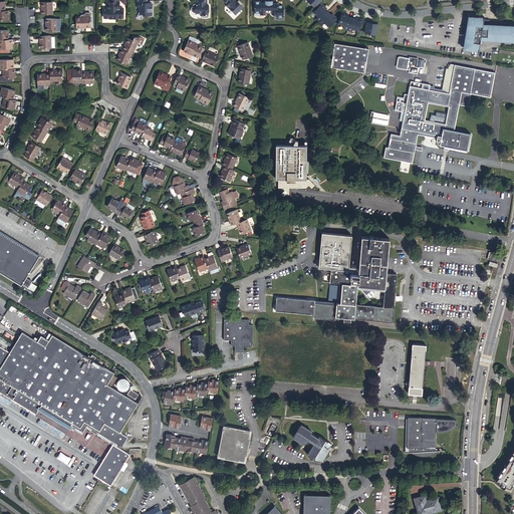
[(119,0),(106,0),(107,9),(103,9),(103,18),(109,18),(118,18),(124,18),(124,9),(120,9),(120,2),(119,2),(119,0)]
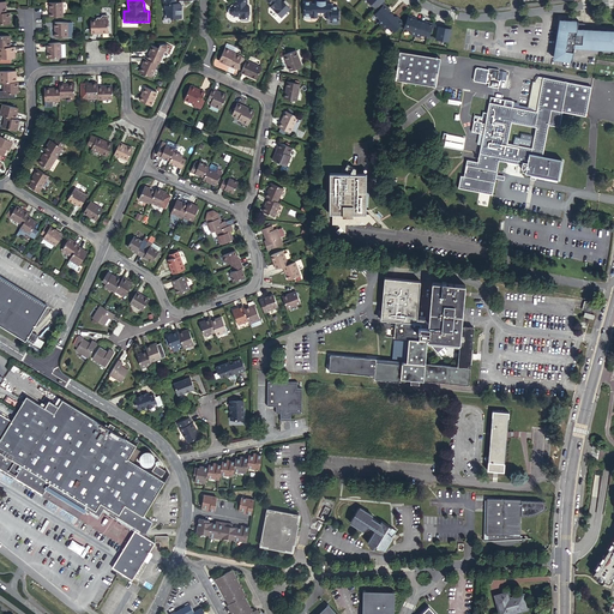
[(176,4),(176,0),(164,0),(164,2),(166,4),(167,4),(167,11),(168,11),(168,17),(173,17),(173,18),(182,18),(182,6),(180,4),(176,4)]
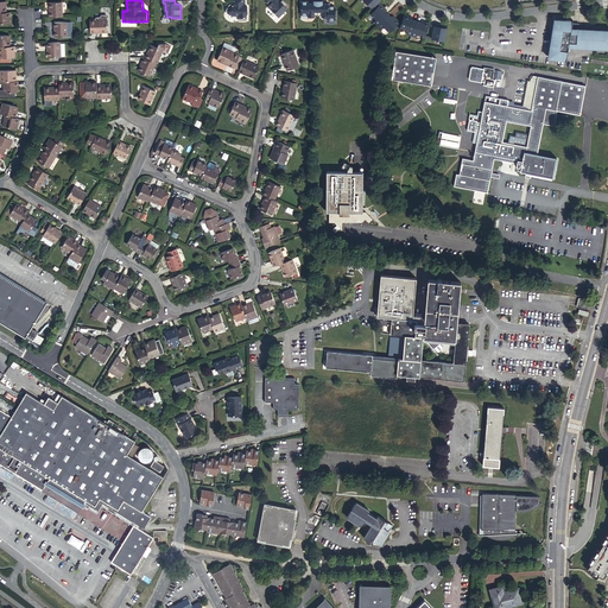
[(246,5),(245,0),(232,0),(233,8),(228,8),(227,10),(227,12),(227,13),(228,14),(233,14),(233,17),(240,17),(240,20),(241,20),(242,20),(244,20),(245,20),(246,20),(247,20),(247,14),(248,14),(248,6),(246,5)]
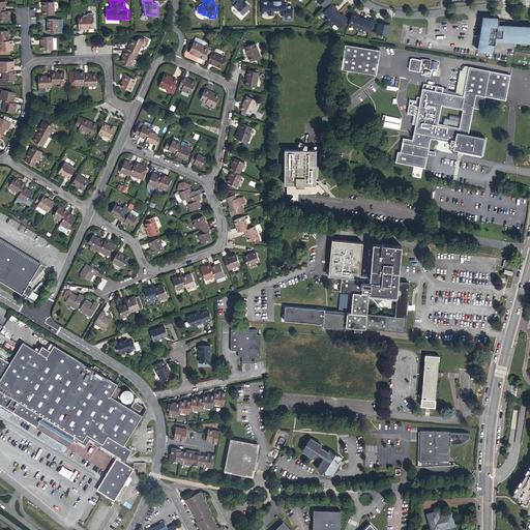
[(230,0),(231,0),(235,5),(234,6),(244,16),(251,9),(248,7),(249,6),(252,5),(247,1),(245,3),(242,0),(230,0)]
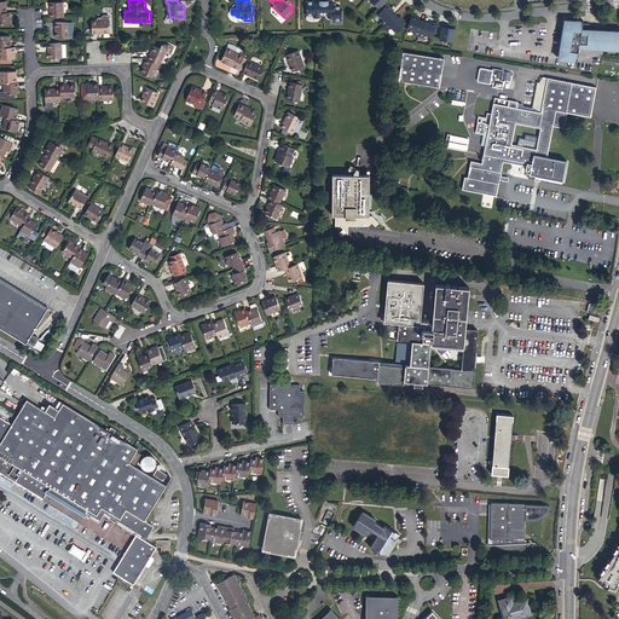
[(342,12),(342,10),(342,9),(340,6),(335,6),(335,4),(330,3),(330,0),(318,0),(318,3),(314,3),(314,1),(314,0),(312,0),(307,0),(306,15),(313,15),(313,16),(320,16),(320,15),(328,15),(328,17),(334,17),(334,21),(341,21),(341,17),(342,17),(342,16),(342,13),(342,12)]
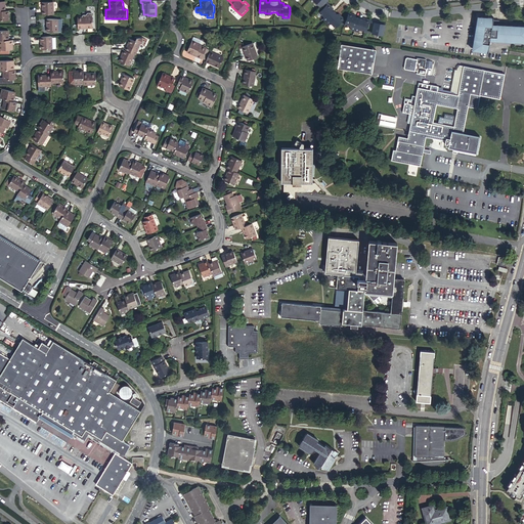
[(42,15),(53,15),(52,3),(42,3),(42,15)]
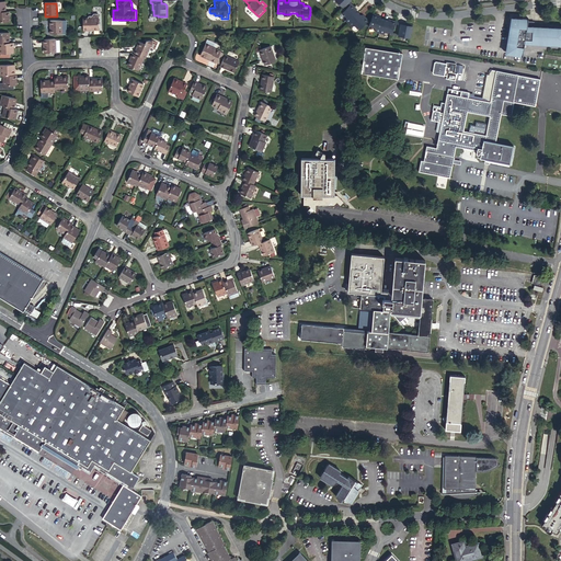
[(350,23),(359,13),(356,10),(357,10),(355,8),(356,7),(353,4),(343,13),(348,19),(347,20),(350,23)]
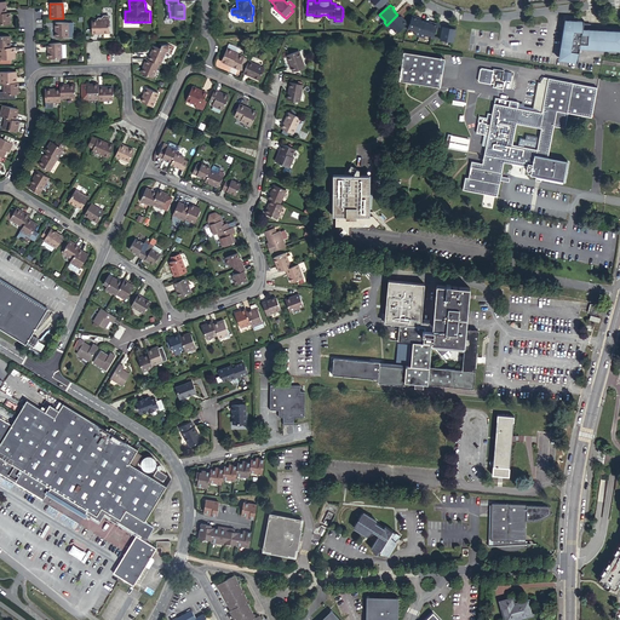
[(7,15),(0,15),(0,26),(12,27),(11,15),(7,15)]
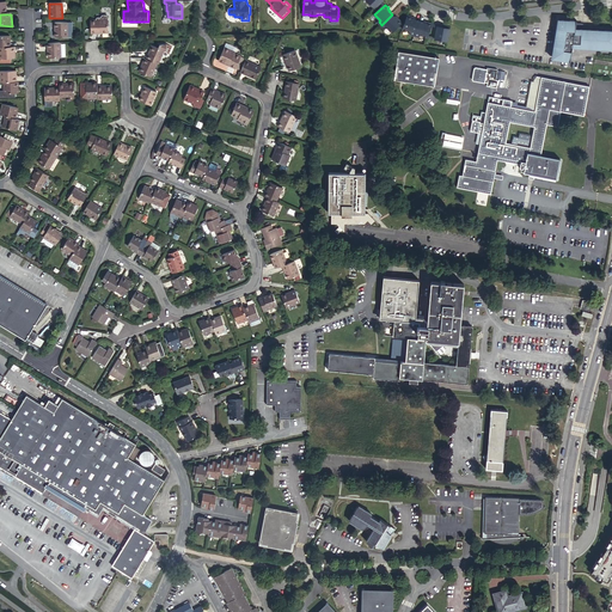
[(396,18),(392,14),(381,25),(385,29),(387,26),(393,32),(403,22),(399,18),(398,19),(396,17),(396,18)]
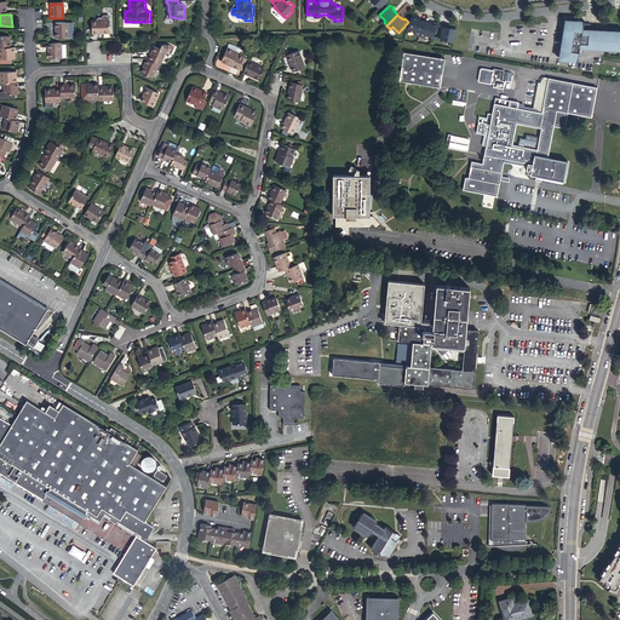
[(419,17),(414,16),(409,29),(417,32),(417,34),(420,36),(425,22),(420,19),(422,19),(418,18),(419,17)]
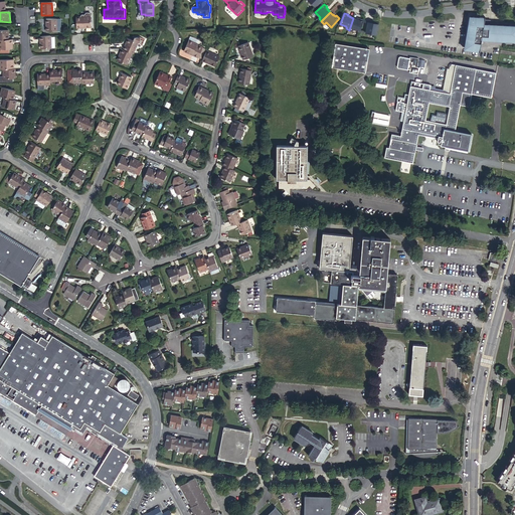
[(80,18),(75,18),(76,28),(91,28),(91,15),(89,14),(86,14),(84,15),(84,16),(81,16),(80,17),(80,18)]
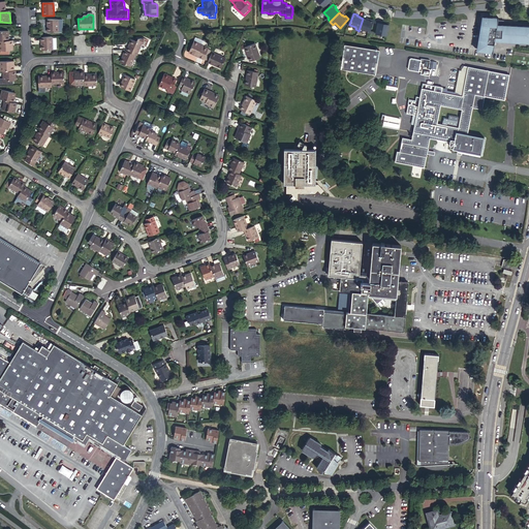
[(498,17),(483,17),(479,40),(495,42),(495,37),(497,37),(497,38),(528,40),(528,25),(497,23),(498,17)]
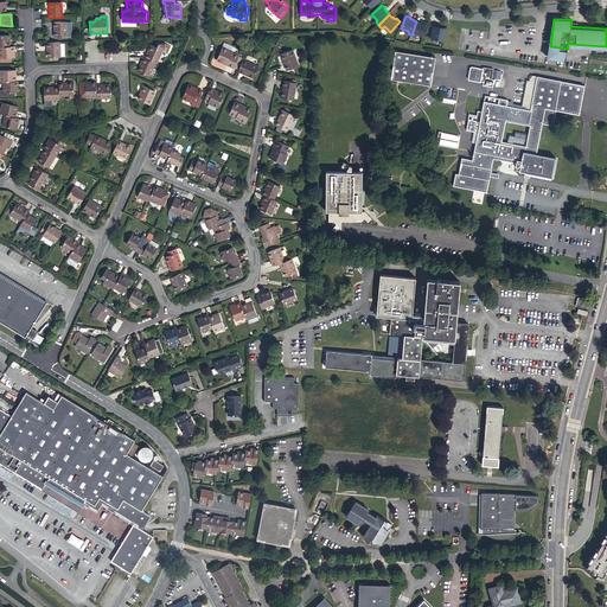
[(421,23),(416,21),(411,36),(416,37),(417,34),(426,37),(429,24),(425,21),(425,24),(421,23)]
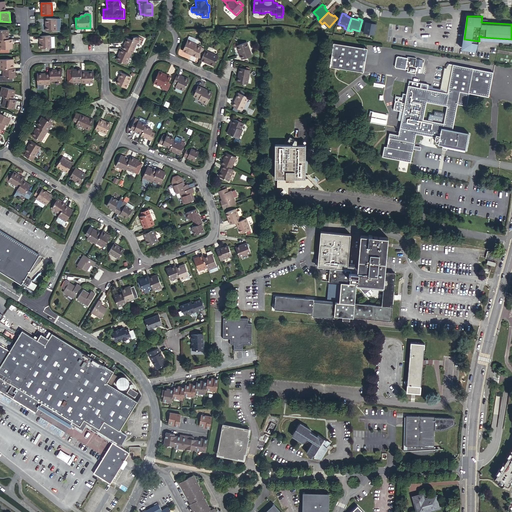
[(54,22),(54,19),(45,19),(46,32),(58,31),(58,22),(54,22)]
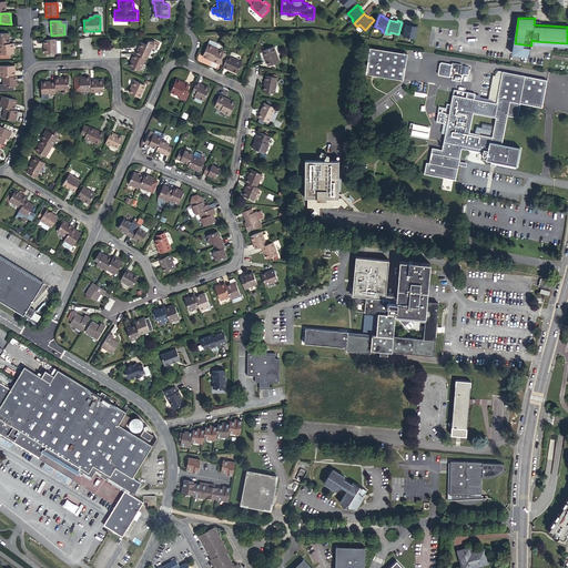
[(416,38),(419,26),(415,24),(414,26),(412,24),(412,23),(407,22),(405,36),(409,37),(409,36),(412,37),(416,38)]
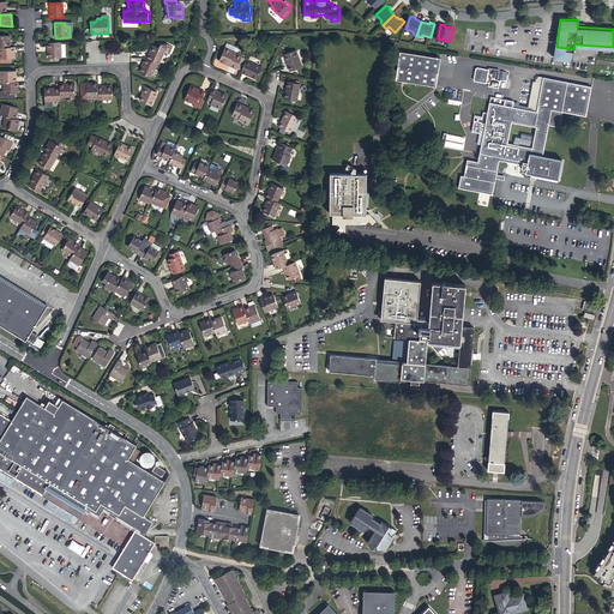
[(0,48),(1,49),(11,48),(11,37),(0,37),(0,48)]
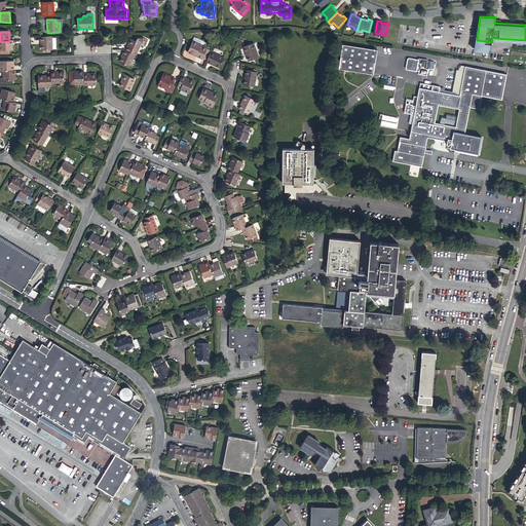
[(51,37),(40,38),(41,51),(51,50),(51,42),(51,39),(51,37)]
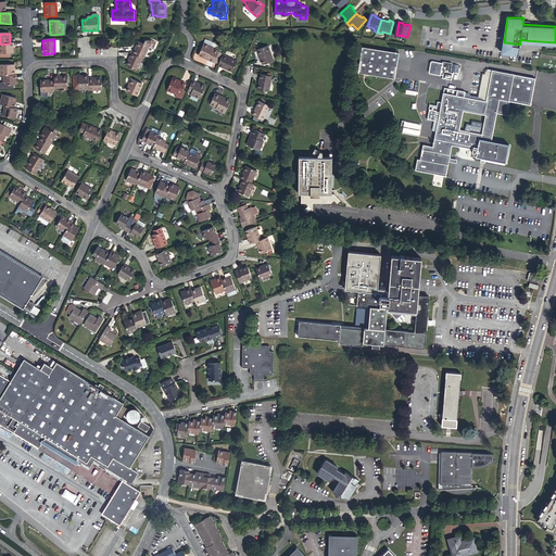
[(142,58),(143,58),(148,47),(148,46),(142,43),(138,42),(133,53),(142,58)]
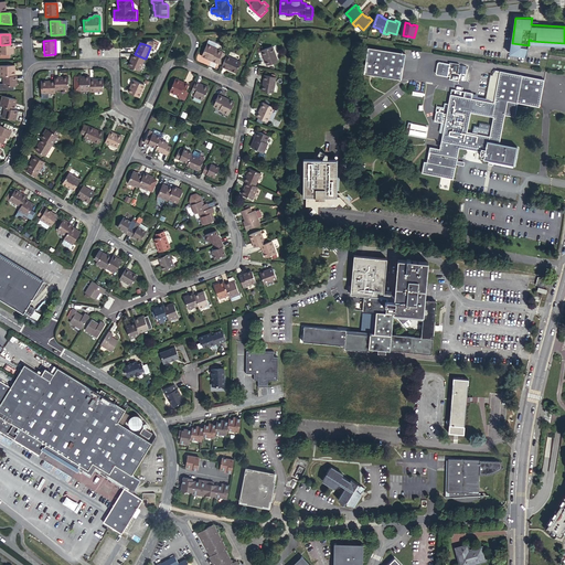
[(270,43),(259,48),(266,63),(277,59),(270,43)]
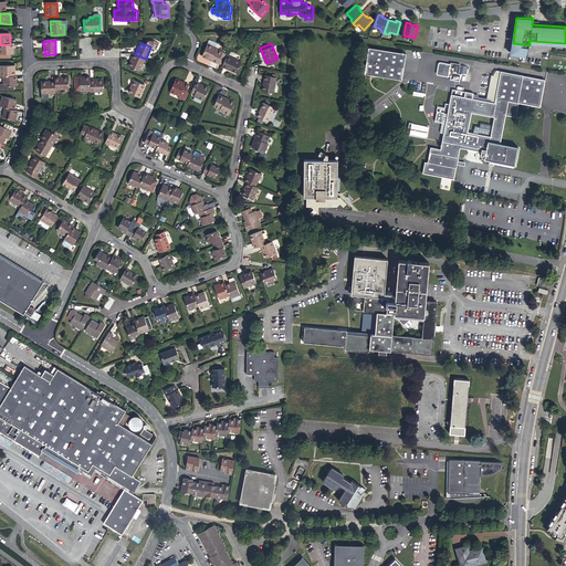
[(528,52),(530,45),(513,43),(512,50),(512,52),(528,54),(528,52)]
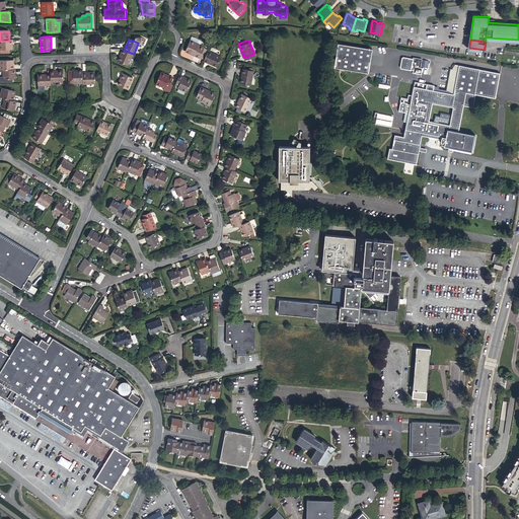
[(9,41),(1,42),(1,51),(13,50),(13,41),(9,41)]
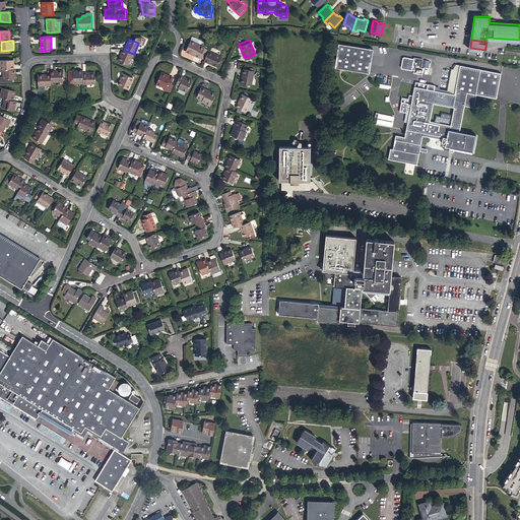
[(199,45),(189,41),(184,53),(200,59),(201,56),(203,57),(206,49),(199,45)]
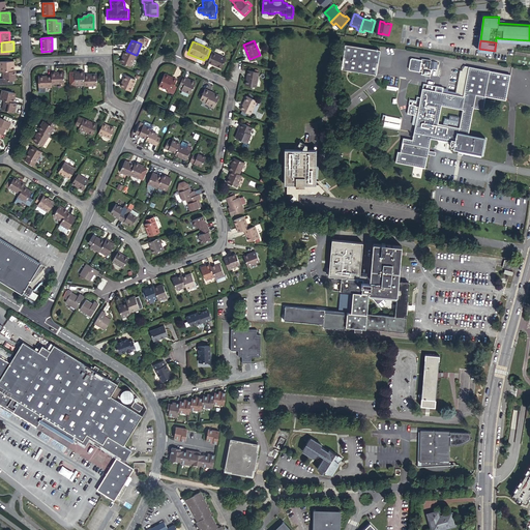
[(379,48),(345,42),(341,67),(376,72),(379,48)]
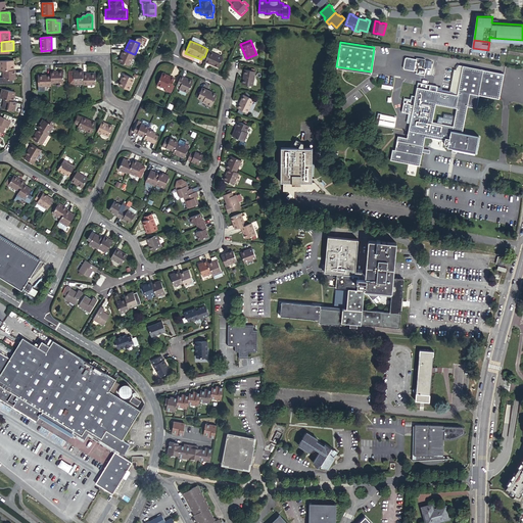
[(224,54),(210,49),(206,60),(219,66),(224,54)]
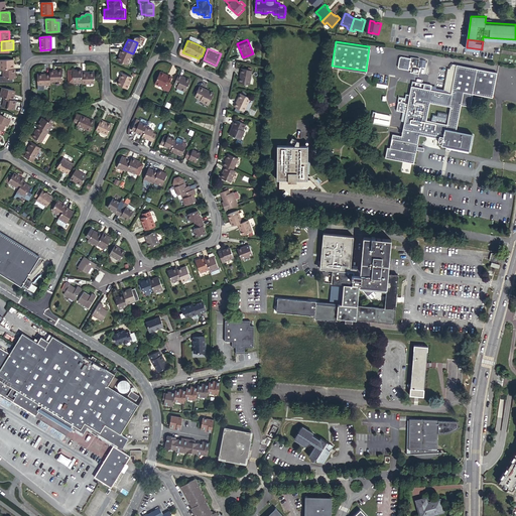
[(126,66),(132,53),(123,49),(122,49),(116,61),(126,66)]
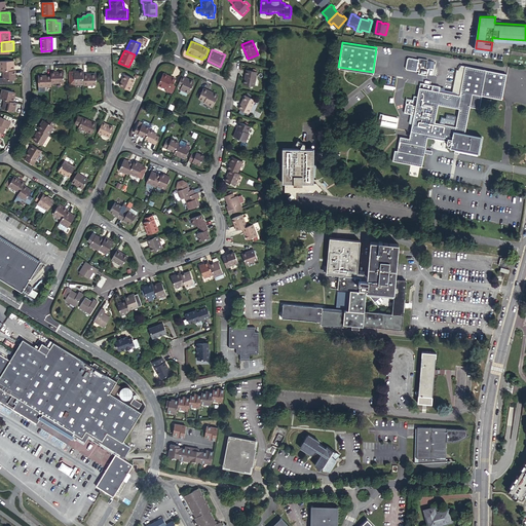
[(416,70),(418,59),(408,57),(407,58),(405,67),(406,68),(416,70)]
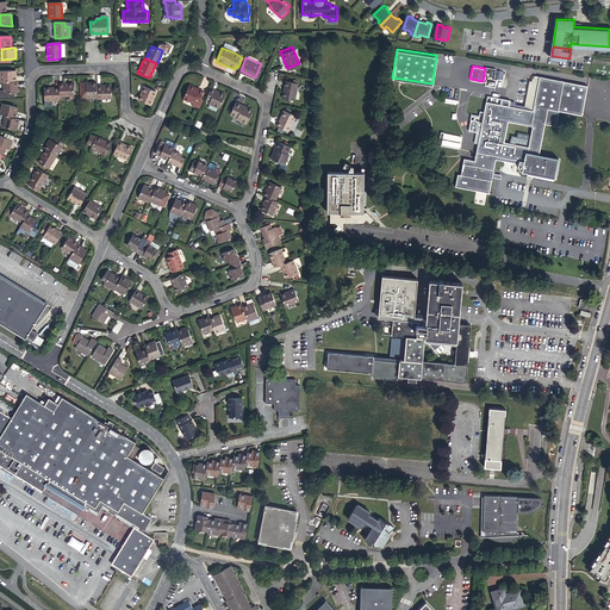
[(5,82),(5,83),(17,82),(17,73),(4,73),(4,82),(5,82)]
